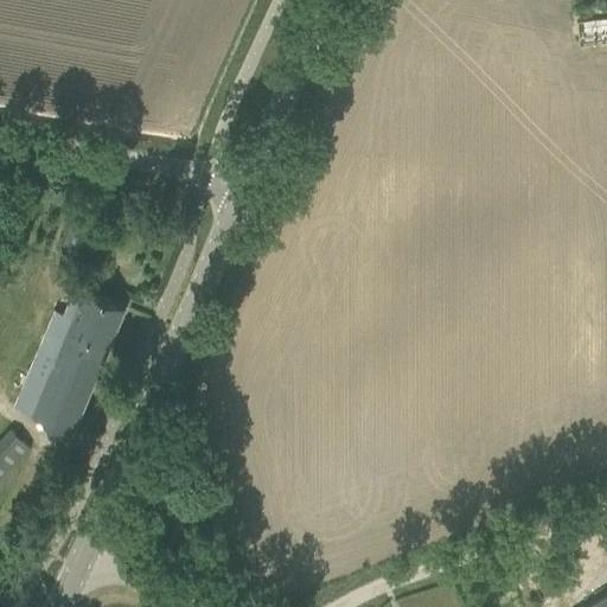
[(606,17),(576,21),(580,49),(606,45),(606,17)]
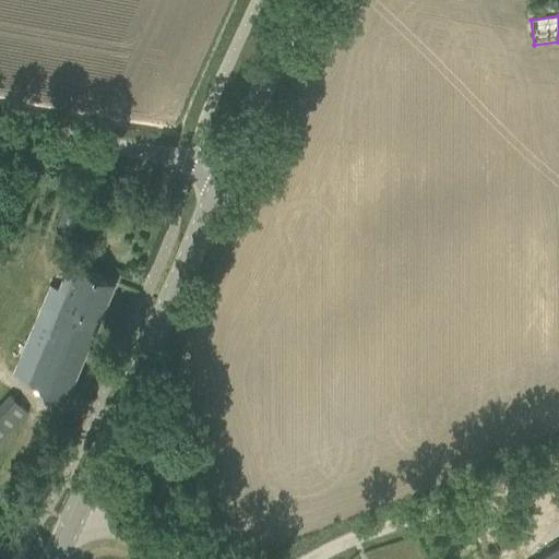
[(13,372),(67,395),(115,282),(78,266),(67,292),(50,285),(13,372)]
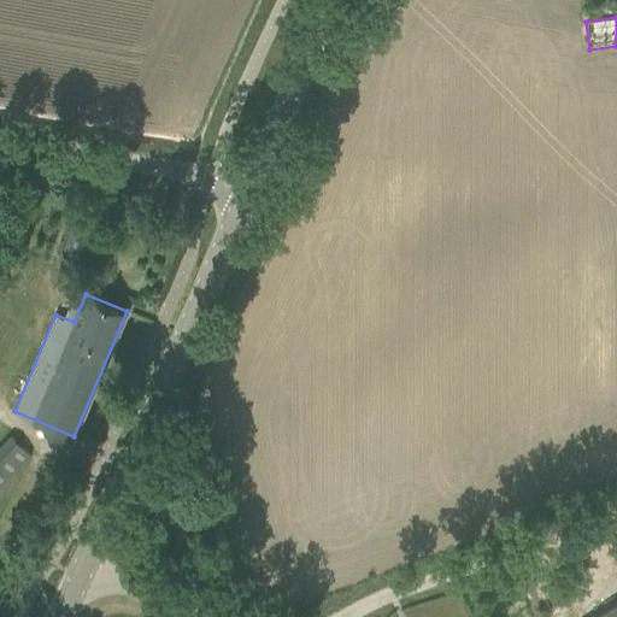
[(0,446),(0,485),(30,454),(10,435),(0,446)]
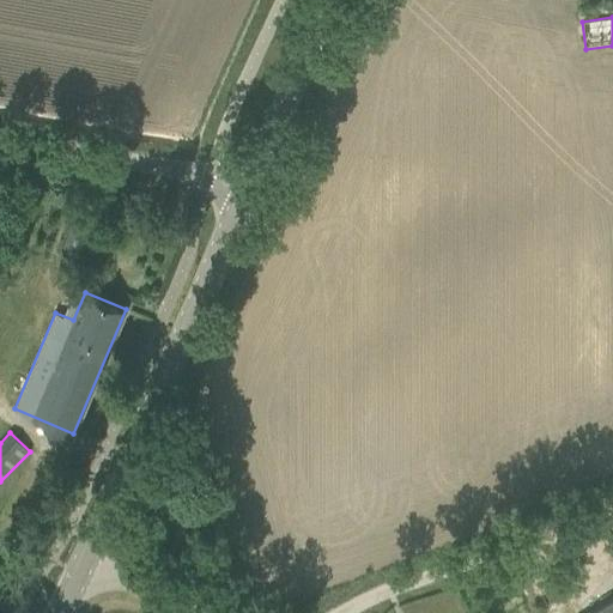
[(612,612),(612,599),(592,612),(612,612)]
